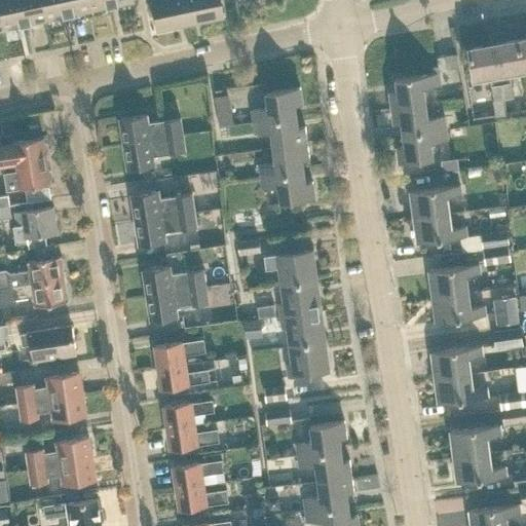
[(0,0),(0,29),(0,30),(22,25),(15,0),(0,0)]
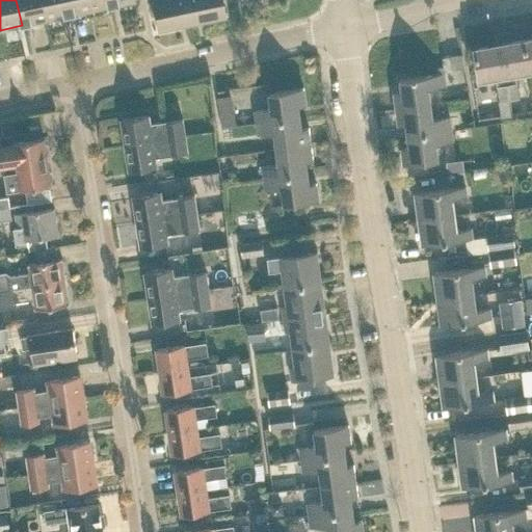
[(16,0),(22,25),(44,21),(38,0),(16,0)]
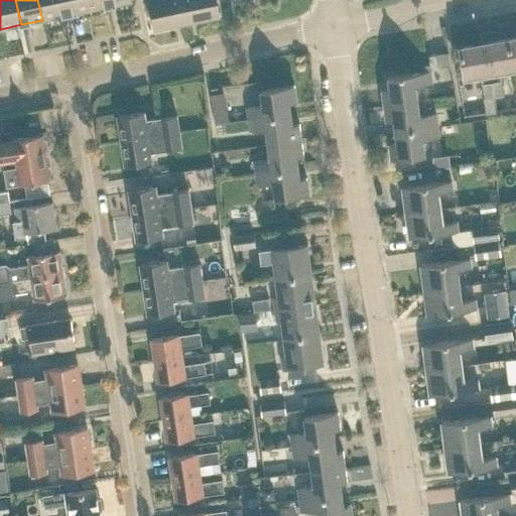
[(37,0),(42,20),(63,15),(59,0),(37,0)]
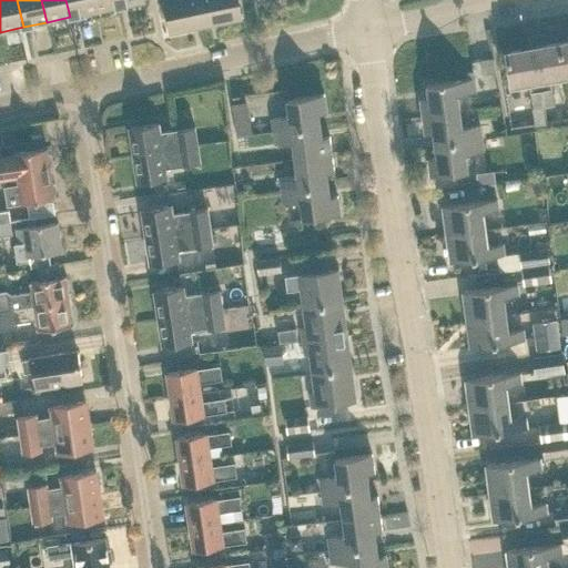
[(66,0),(70,17),(93,11),(90,0),(66,0)]
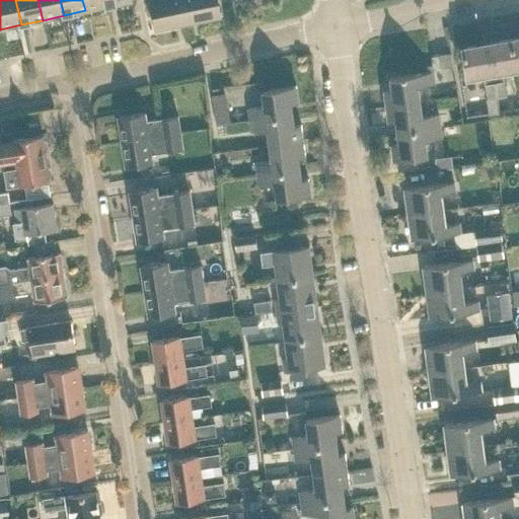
[(82,0),(85,10),(106,6),(104,0),(82,0)]
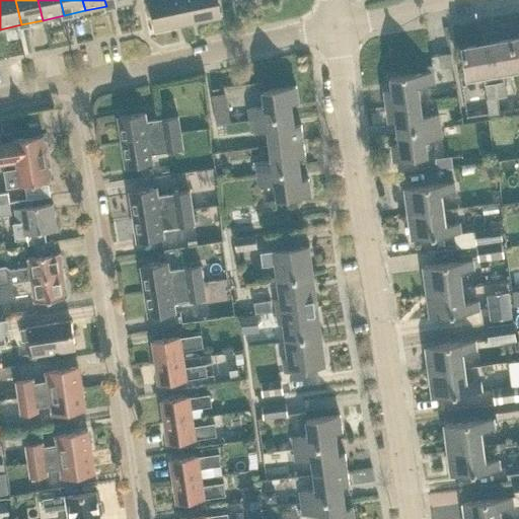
[(145,0),(152,30),(184,23),(178,0),(145,0)]
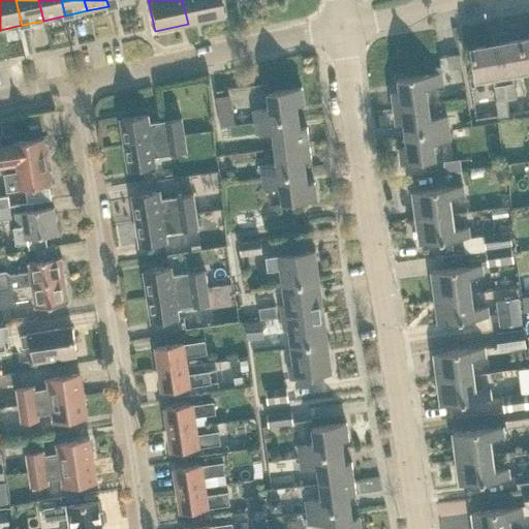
[(182,0),(188,24),(220,18),(216,0),(182,0)]
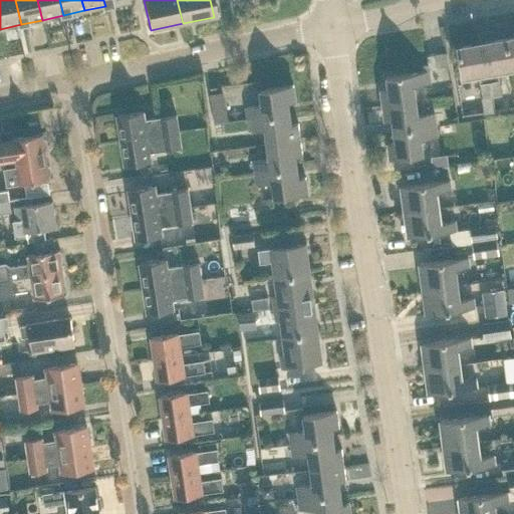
[(497,69),(511,67),(506,39),(483,43),(488,71),(487,71),(489,81),(490,81),(495,111),(504,109),(497,69)]
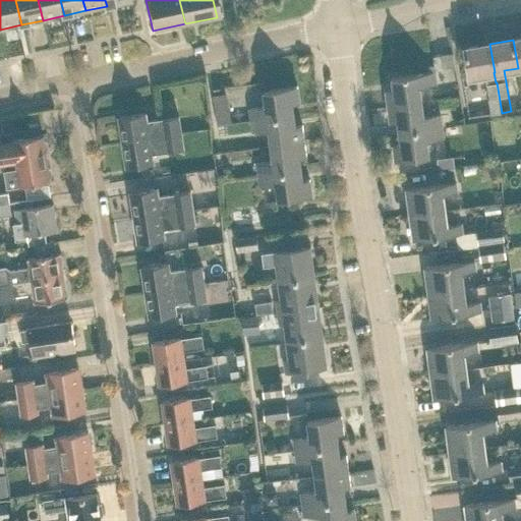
[(494,72),(495,72),(489,44),(465,48),(470,77),(484,74),(491,114),(502,113),(497,82),(496,82),(494,72)]
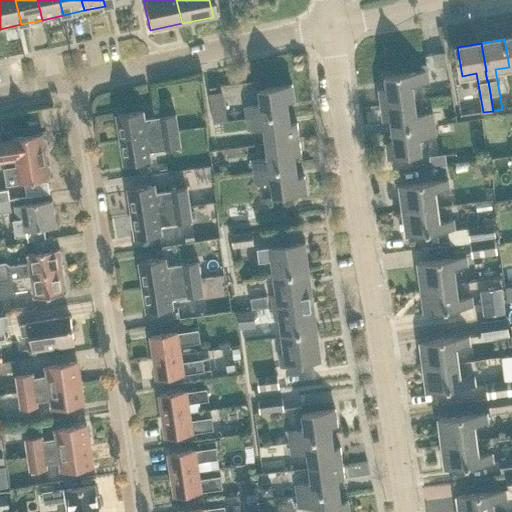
[(445,52),(433,53),(435,66),(447,64),(445,52)]
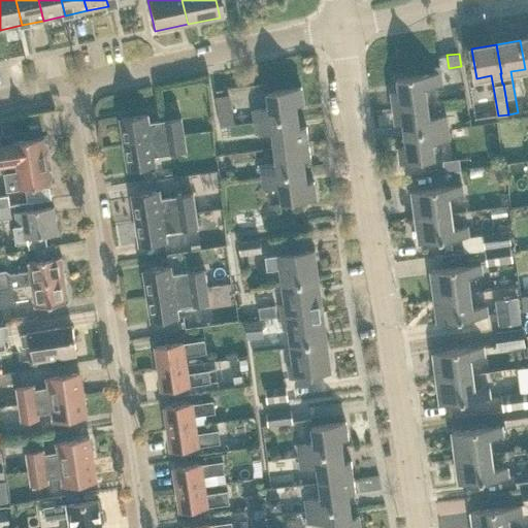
[(394,116),(428,110),(425,88),(441,86),(440,72),(396,78),(398,90),(391,91),(394,116)]
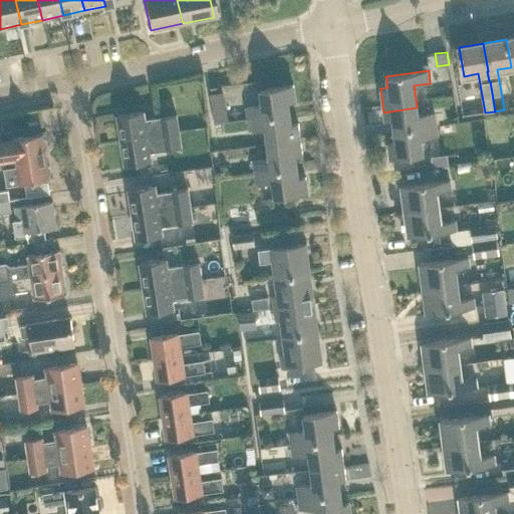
[(248,119),(290,114),(288,103),(295,102),(292,85),(260,90),(262,105),(246,107),(248,119)]
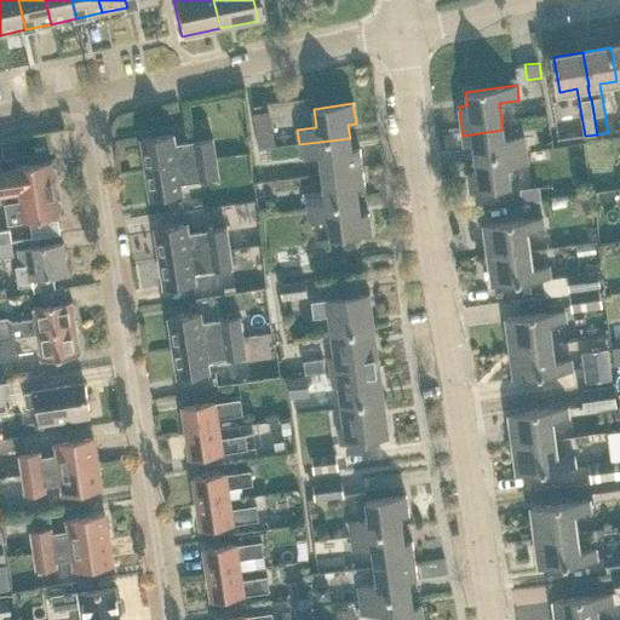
[(275,145),(270,110),(253,113),(258,148),(275,145)]
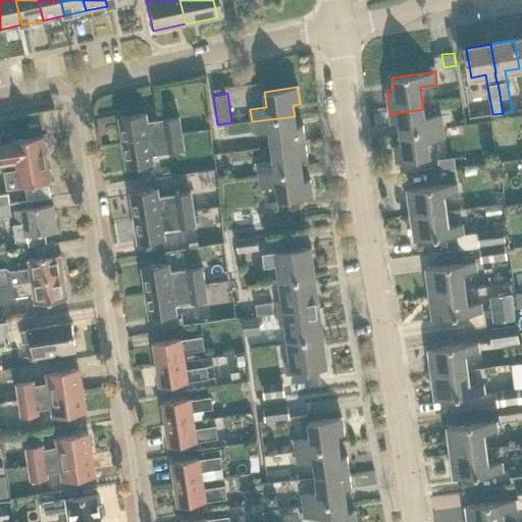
[(400,137),(442,131),(440,115),(424,117),(423,109),(389,114),(390,122),(398,121),(400,137)]
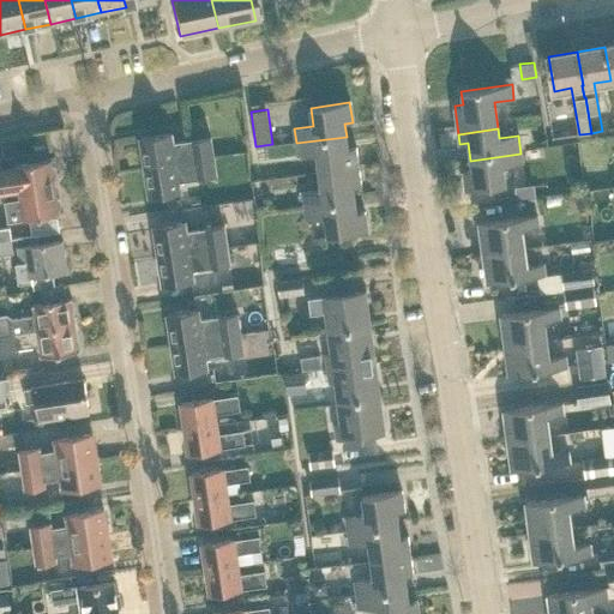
[(145,167),(214,156),(210,137),(172,143),(170,132),(140,137),(145,167)]
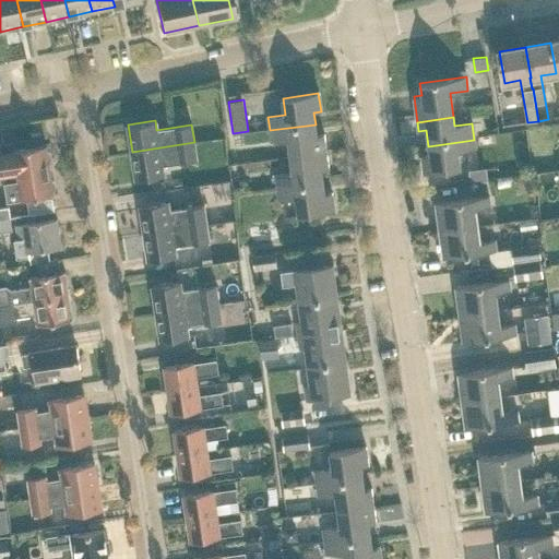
[(292,157),(326,152),(324,134),(317,135),(316,125),(270,130),(271,143),(289,141),(292,157)]
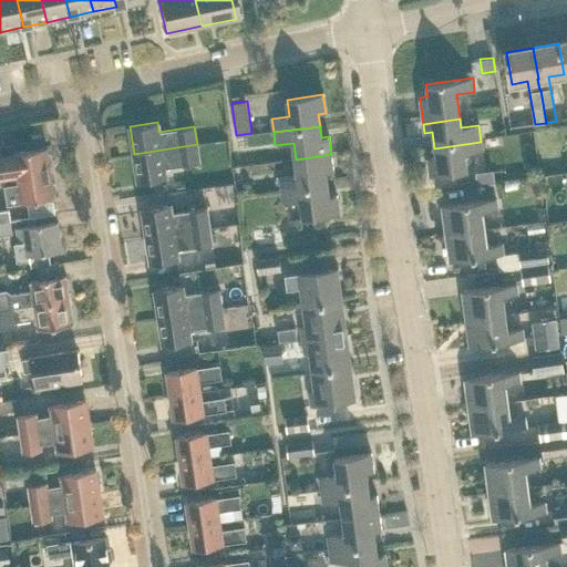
[(464,153),(482,151),(481,142),(434,148),(435,156),(428,157),(430,175),(466,171),(464,153)]
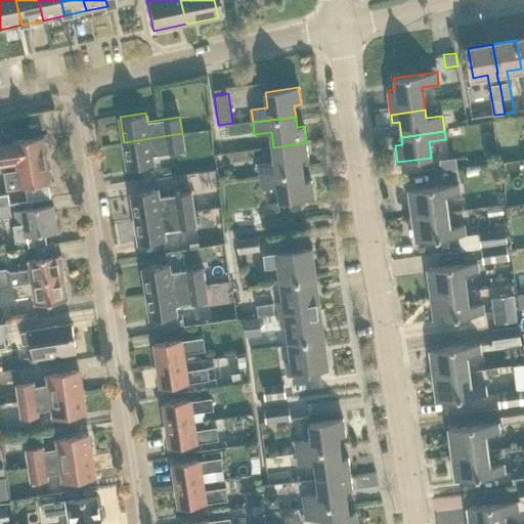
[(151,155),(184,150),(182,133),(124,142),(128,167),(154,164),(151,155)]
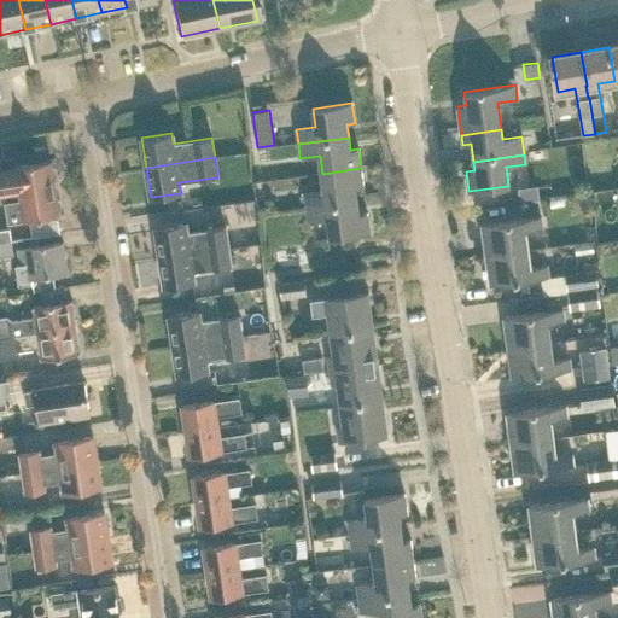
[(18,193),(56,187),(52,159),(1,167),(4,187),(17,186),(18,193)]
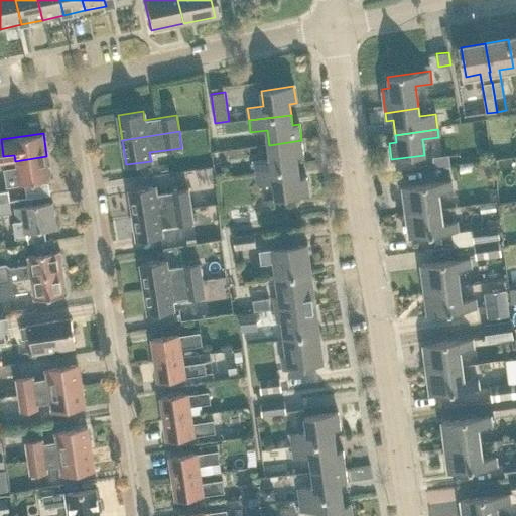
[(254,174),(298,168),(296,157),(304,156),(301,140),(269,145),(271,160),(253,162),(254,174)]
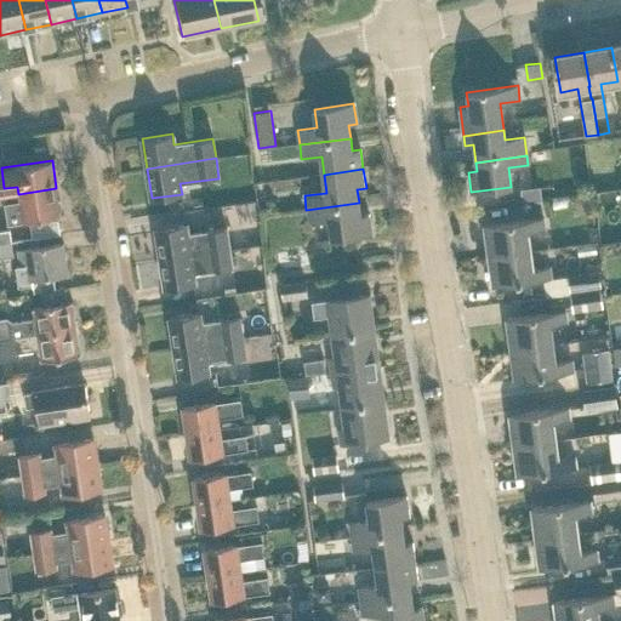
[(542,198),(540,186),(520,188),(522,200),(542,198)]
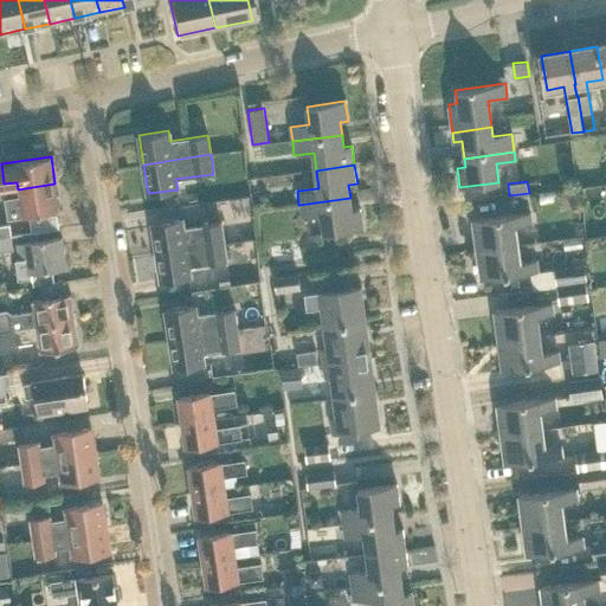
[(8,216),(58,208),(55,184),(18,189),(19,194),(6,197),(8,216)]
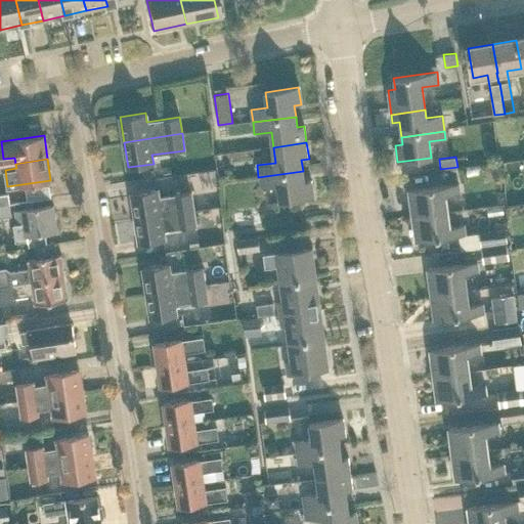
[(280,203),(314,198),(311,181),(305,182),(303,171),(258,177),(260,189),(278,186),(280,203)]
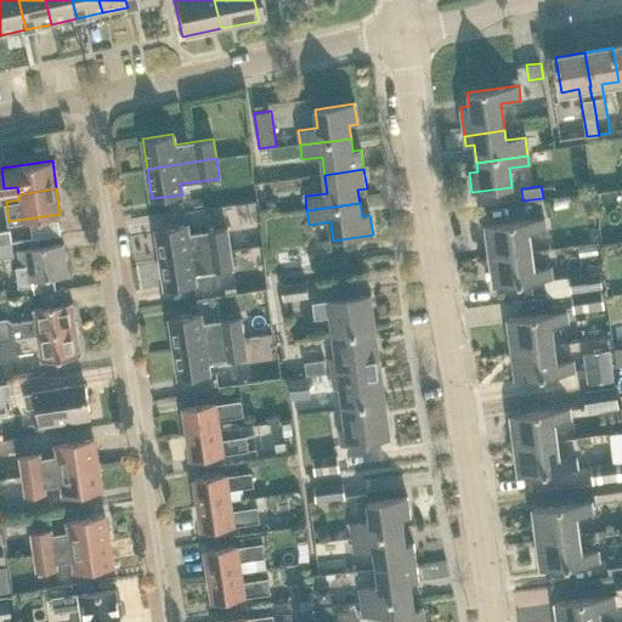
[(488,256),(531,250),(529,232),(544,230),(543,218),(485,225),(488,256)]
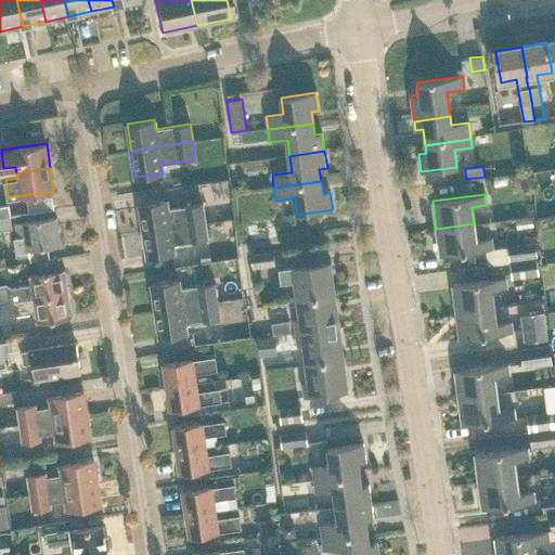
[(143,230),(205,221),(202,203),(167,208),(166,199),(139,204),(143,230)]
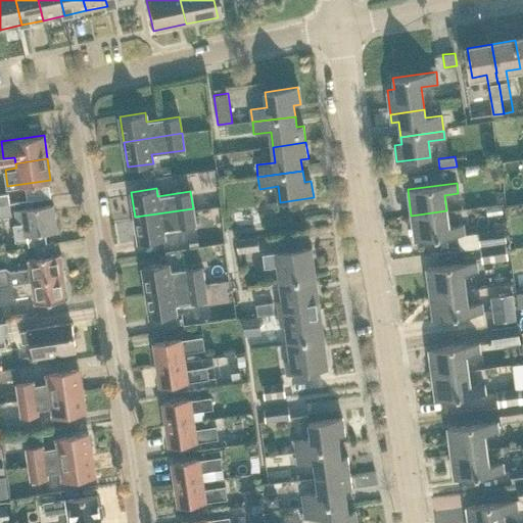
[(0,204),(10,203),(8,189),(0,190),(0,204)]
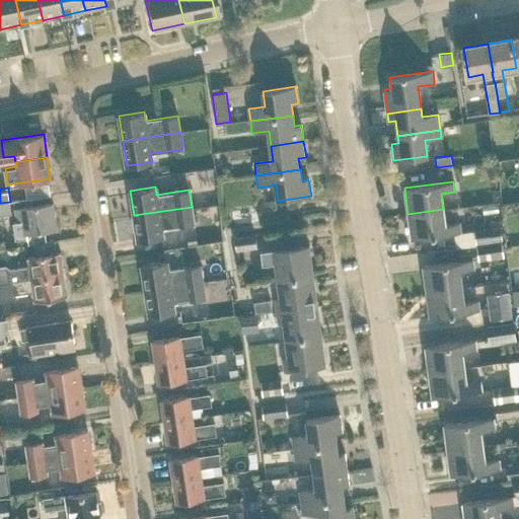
[(0,215),(12,214),(10,202),(0,203),(0,215)]
